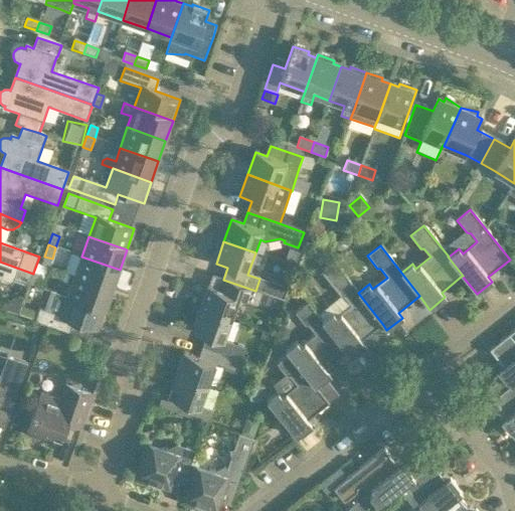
[(113,291),(120,270),(81,257),(74,277),(113,291)]
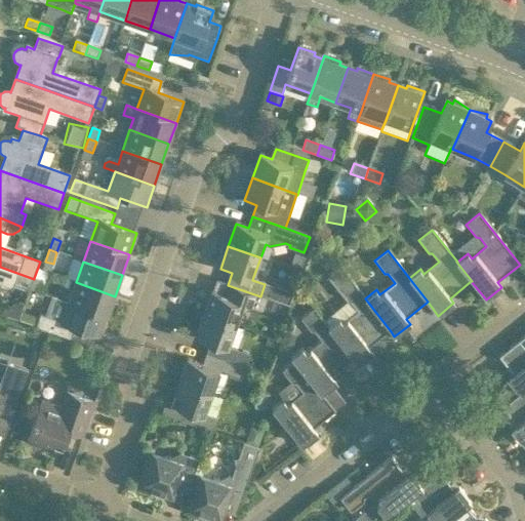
[(0,285),(12,290),(13,288),(29,293),(30,290),(34,279),(0,267),(0,285)]
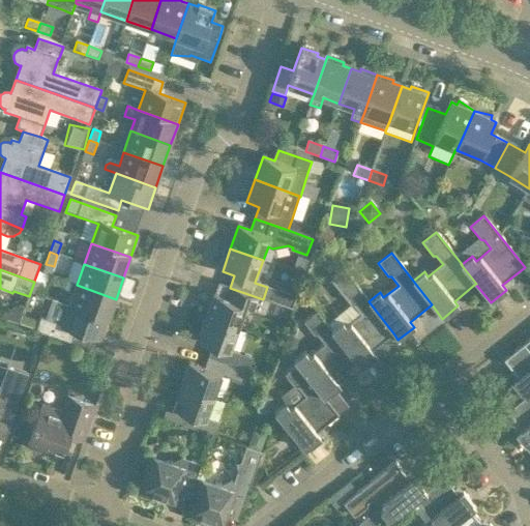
[(394,334),(369,301),(344,269),(330,280),(351,305),(354,307),(361,315),(346,327),(343,322),(331,330),(331,331),(357,363),(357,364),(361,369),(377,356),(373,352),(394,334)]
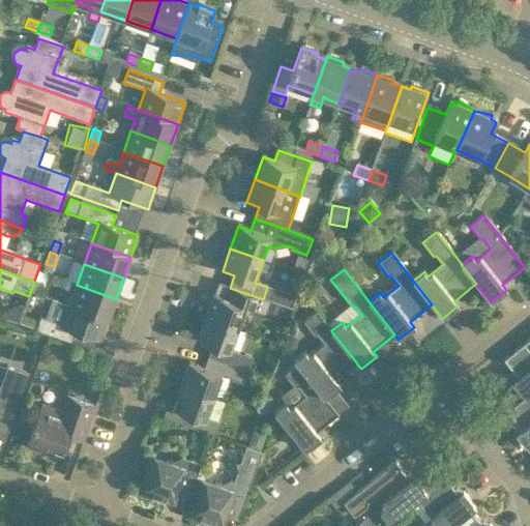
[(38,295),(42,284),(34,281),(34,282),(30,293),(38,295)]
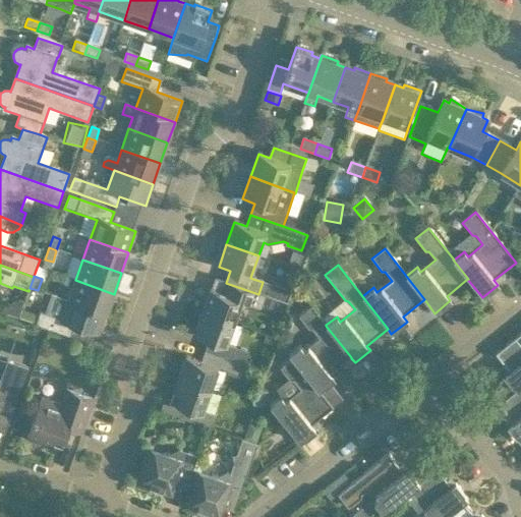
[(107,314),(114,294),(75,280),(67,301),(107,314)]
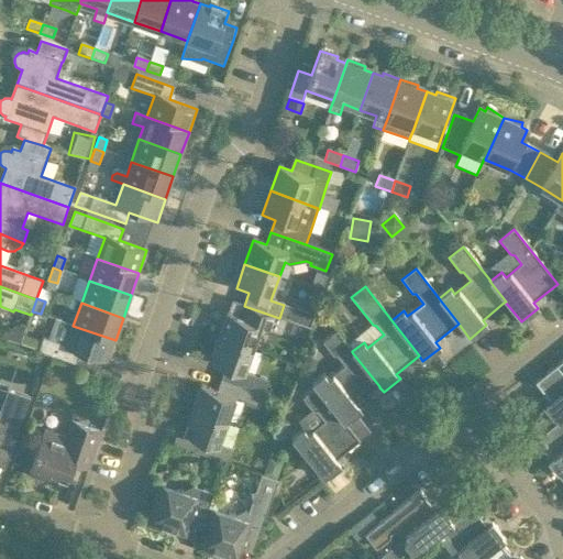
[(279,318),(244,306),(240,318),(228,314),(219,338),(253,351),(261,329),(274,335),(274,332),(284,336),(288,321),(279,318)]
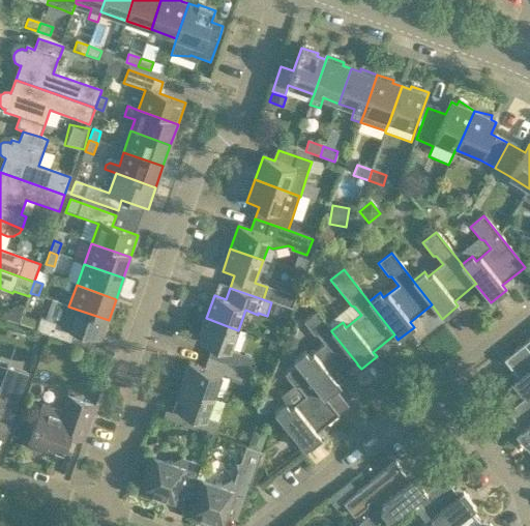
[(287,294),(282,307),(292,310),(296,297),(287,294)]
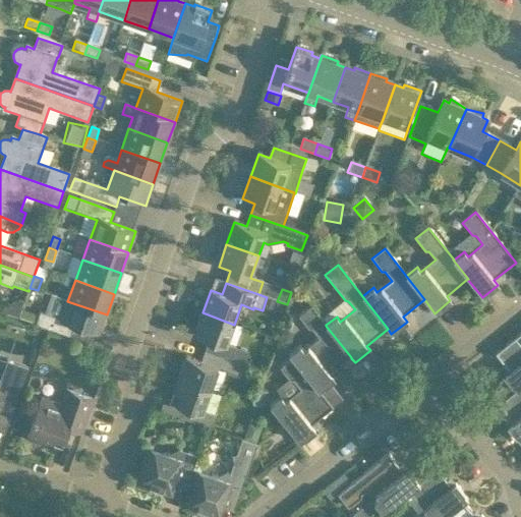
[(40,313),(36,326),(38,327),(47,330),(50,331),(69,338),(93,346),(96,335),(99,336),(107,314),(67,301),(51,296),(45,314),(40,313)]
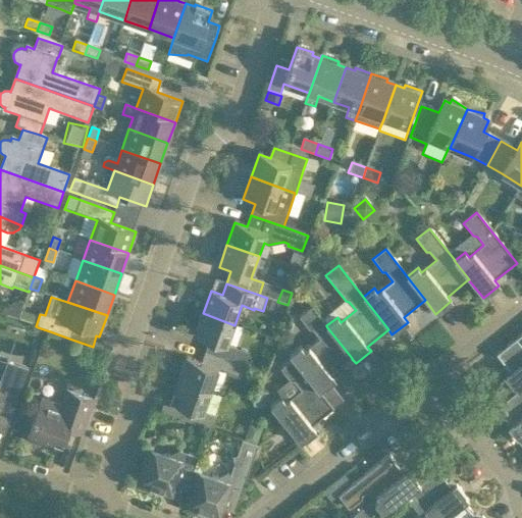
[(267,299),(263,310),(272,313),(276,302),(267,299)]
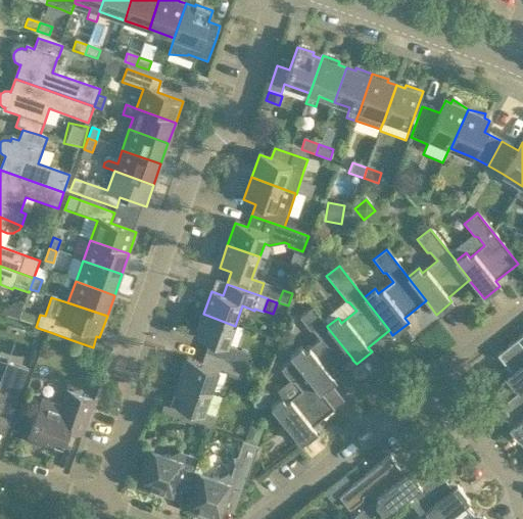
[(352,359),(327,327),(327,326),(313,308),(299,319),(310,331),(314,331),(320,340),(305,351),(301,347),(290,357),(293,360),(320,393),(321,392),(335,381),(331,376),(352,360),(352,359)]
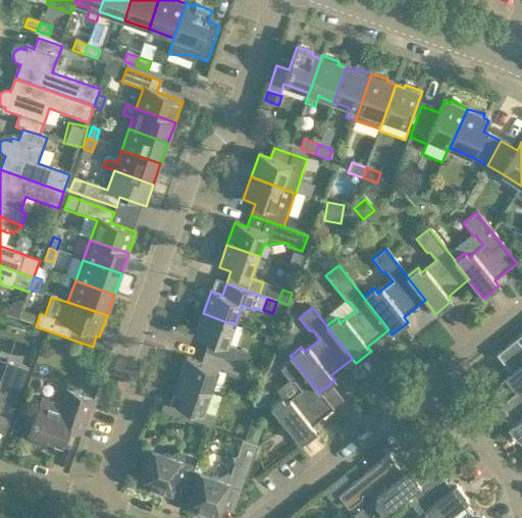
[(232,362),(237,351),(227,347),(235,325),(203,313),(195,335),(209,341),(205,352),(232,362)]
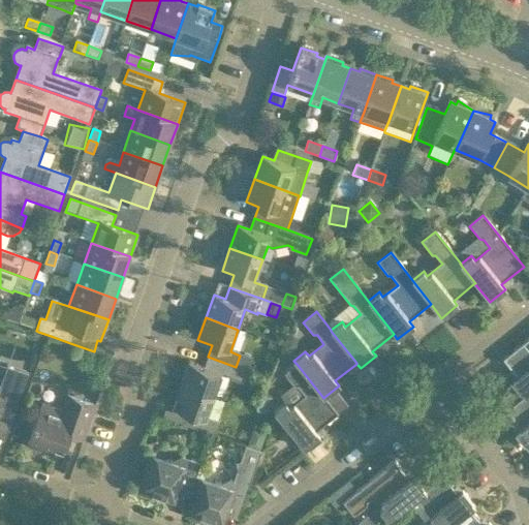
[(528,339),(502,361),(512,373),(518,378),(512,382),(524,397),(525,398),(528,394),(528,339)]
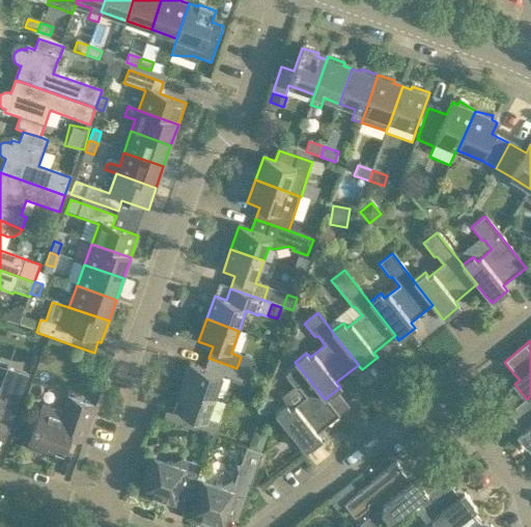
[(271,341),(268,351),(278,354),(280,345),(271,341)]
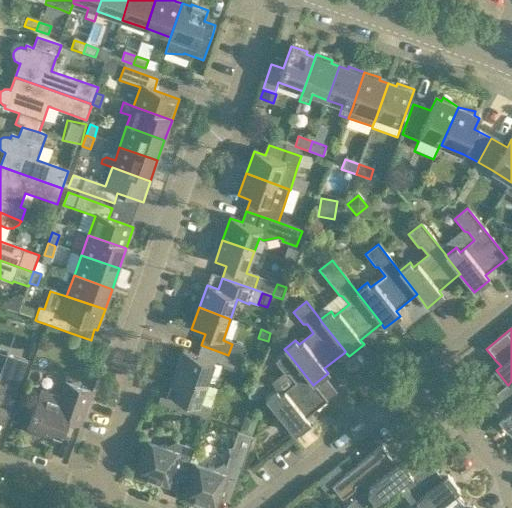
[(239,359),(228,355),(201,345),(197,356),(183,351),(175,373),(207,385),(215,363),(235,371),(239,359)]
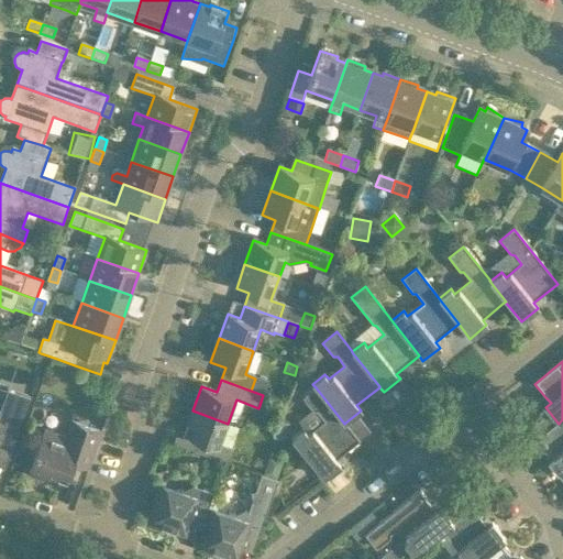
[(316,387),(302,398),(313,413),(317,413),(324,422),(308,435),(305,429),(291,439),(323,480),(340,466),(337,461),(360,441),(345,423),(344,424),(316,387)]
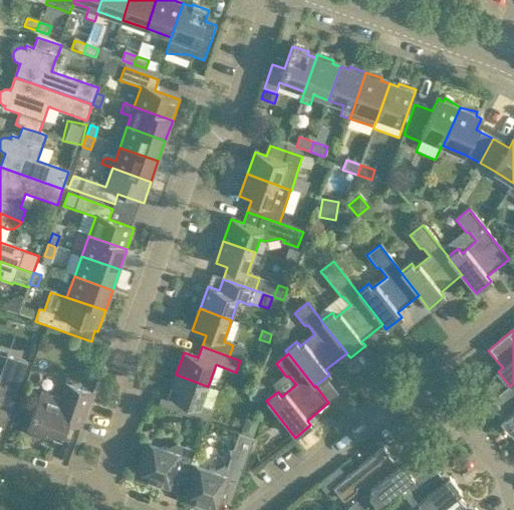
[(0,418),(7,421),(14,403),(27,364),(7,357),(0,375),(0,418)]
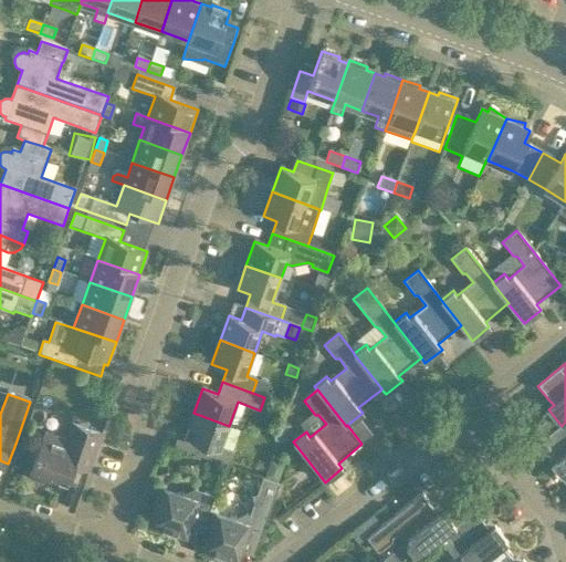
[(229,467),(233,455),(220,449),(229,426),(194,413),(186,438),(198,443),(194,455),(229,467)]
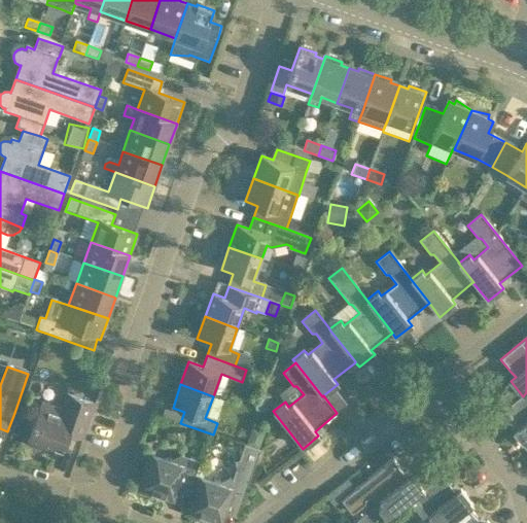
[(526,392),(523,396),(522,395),(504,410),(519,428),(514,431),(526,448),(526,447),(526,392)]
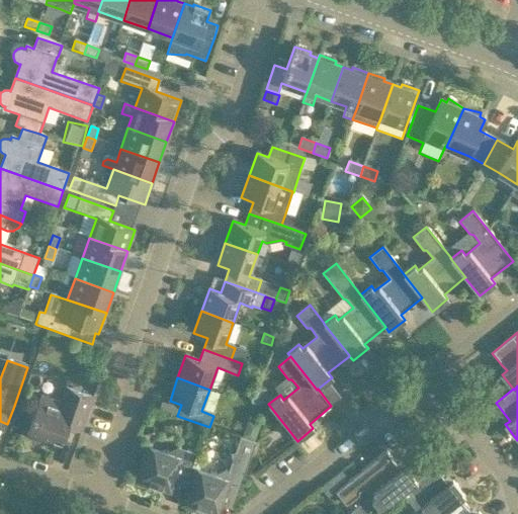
[(256,388),(251,403),(260,407),(266,391),(256,388)]
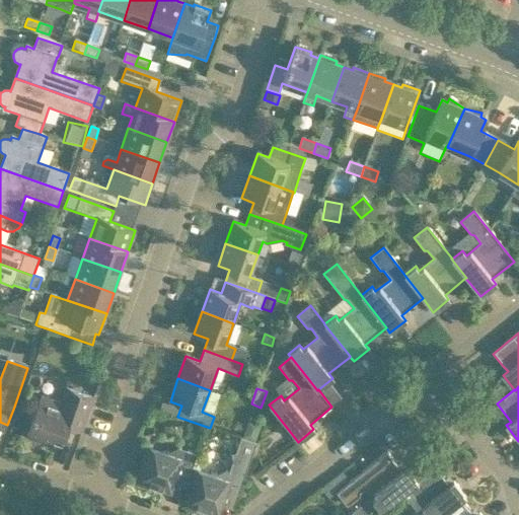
[(33,420),(26,439),(52,447),(53,444),(62,447),(68,429),(81,433),(82,429),(93,397),(74,391),(72,390),(66,408),(41,398),(33,420)]
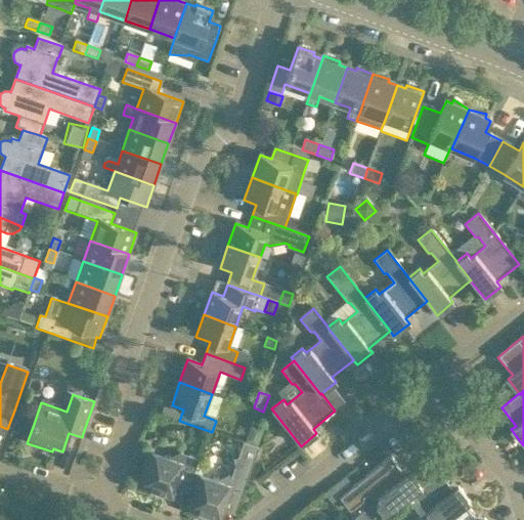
[(235,515),(259,449),(243,443),(230,477),(227,476),(216,481),(199,475),(185,513),(203,519),(205,514),(217,519),(220,519),(223,511),(235,515)]
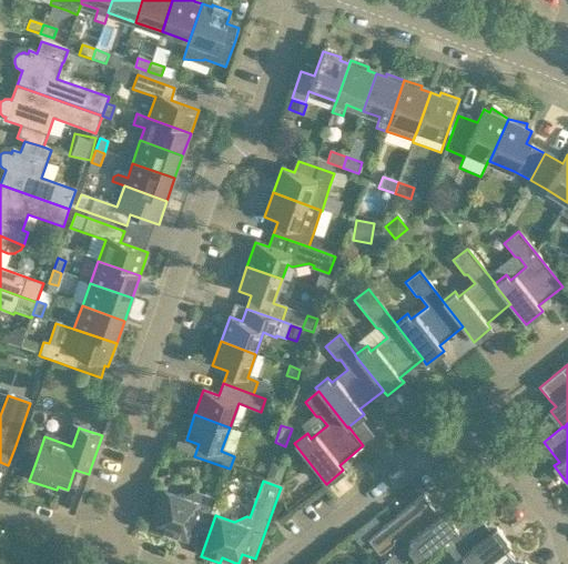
[(182,497),(162,491),(149,531),(168,537),(170,533),(186,540),(190,530),(203,534),(215,499),(194,492),(182,497)]
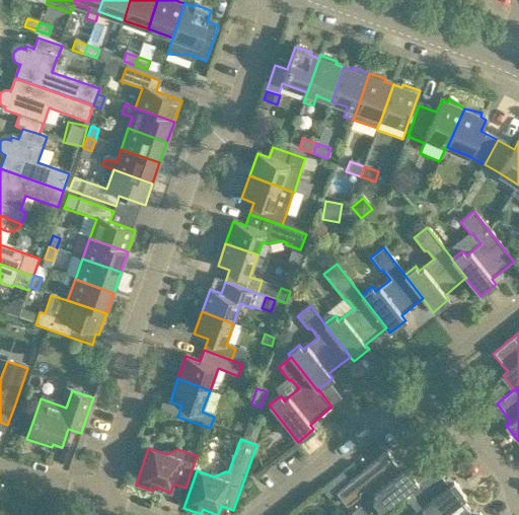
[(400,471),(386,454),(337,494),(347,507),(360,498),(360,494),(368,487),(377,498),(372,501),(381,513),(409,491),(408,491),(418,483),(417,483),(405,468),(400,471)]
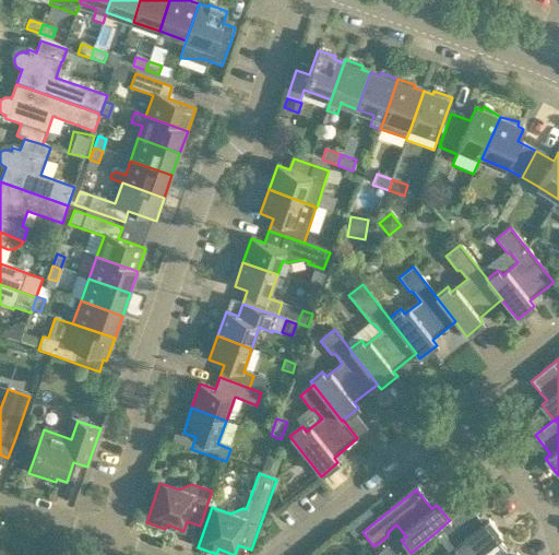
[(484,524),(468,506),(468,505),(449,520),(450,520),(439,529),(440,529),(458,552),(455,554),(477,554),(496,540),(497,541),(502,536),(488,520),(484,524)]
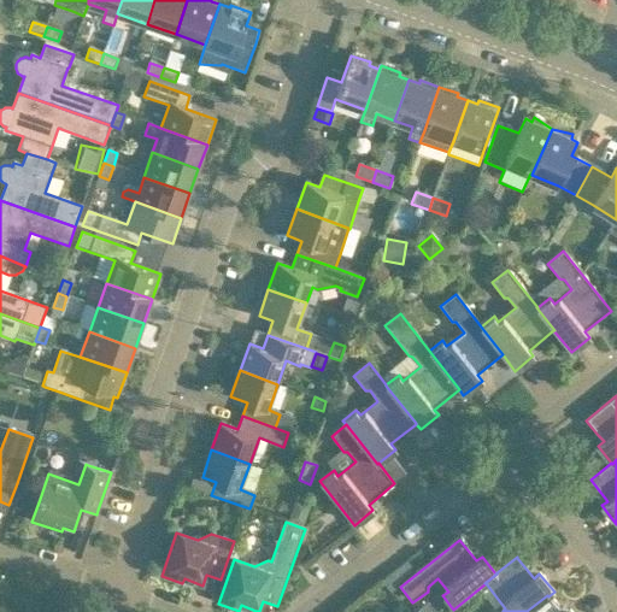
[(560,611),(548,596),(547,595),(527,611),(560,611)]
